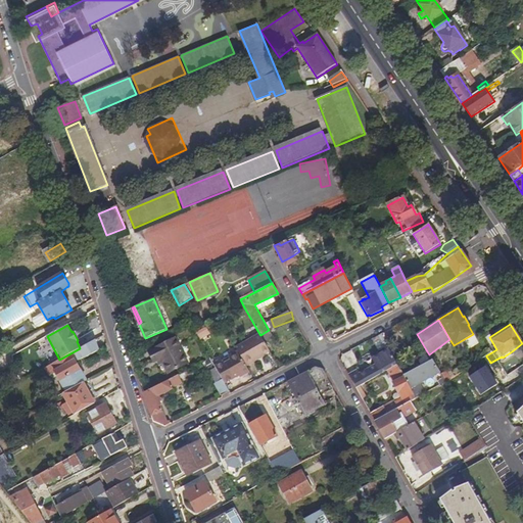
[(207,327),(197,332),(201,339),(211,334),(207,327)]
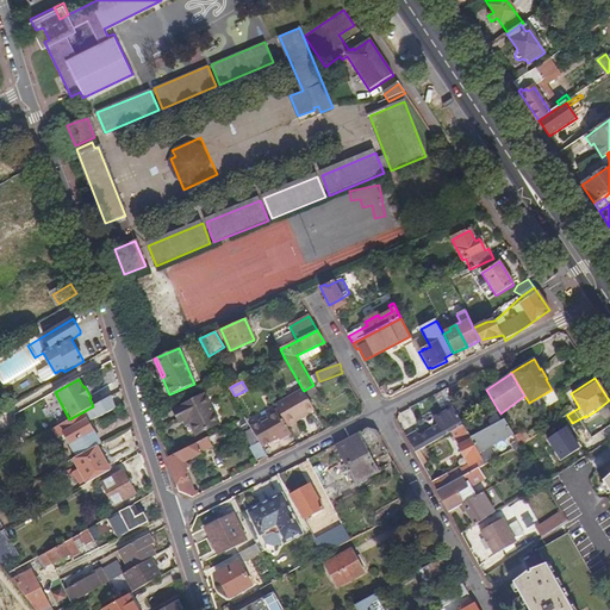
[(385,385),(379,388),(383,394),(384,396),(388,393),(385,385)]
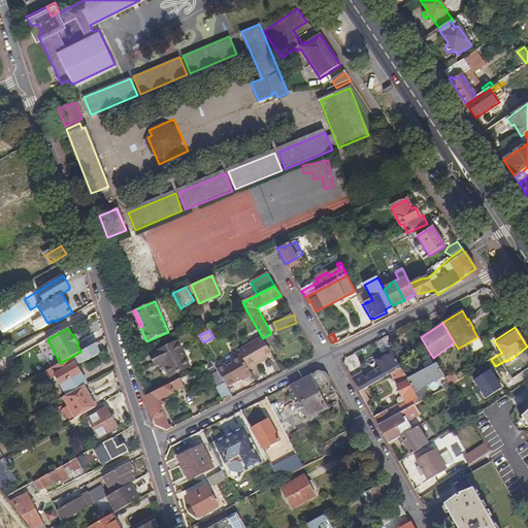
[(257,363),(271,354),(263,338),(262,337),(238,352),(240,355),(249,369),(257,364),(257,363)]
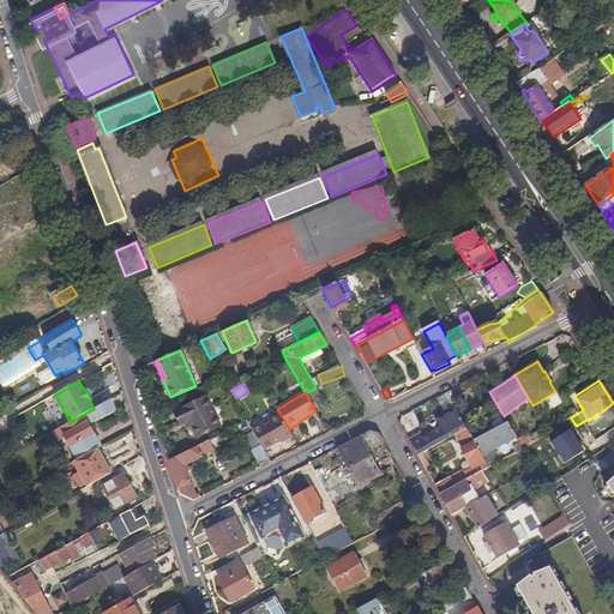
[(206,397),(178,411),(184,423),(190,421),(198,438),(221,427),(206,397)]
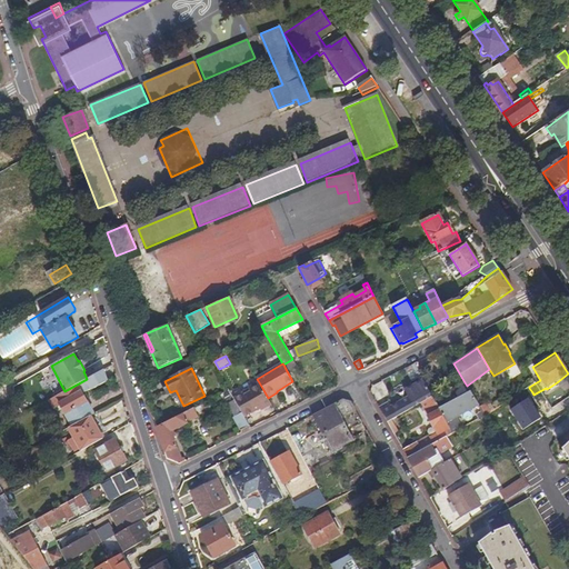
[(91,417),(95,416),(85,397),(109,382),(102,370),(87,379),(65,391),(49,400),(55,409),(60,406),(72,428),(91,417)]
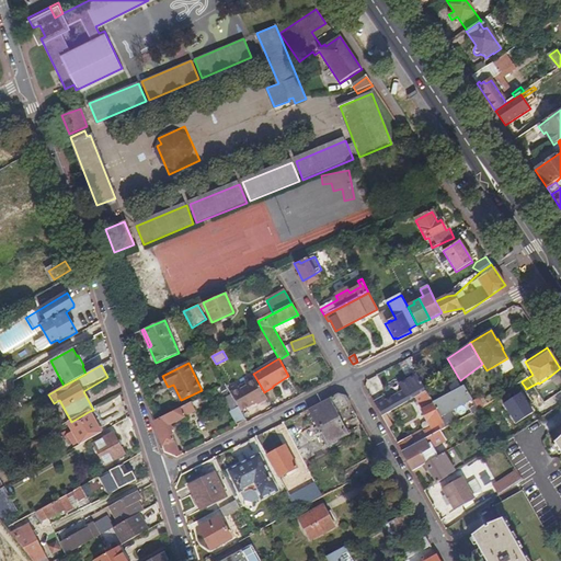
[(374,402),(382,416),(415,399),(421,396),(427,392),(418,374),(399,385),(402,391),(386,401),(384,397),(374,402)]
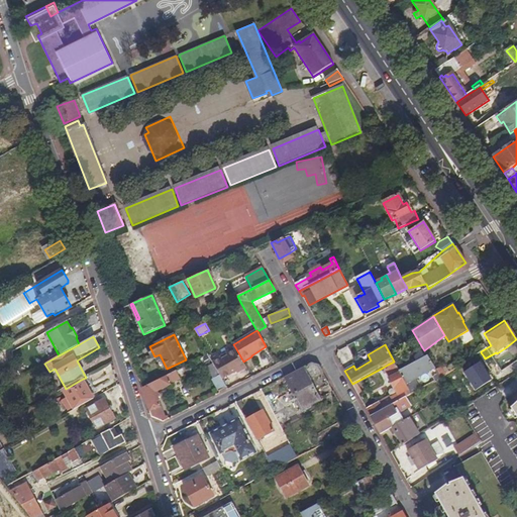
[(236,373),(246,368),(243,362),(235,347),(219,355),(220,357),(212,363),(213,364),(222,379),(235,371),(236,373)]
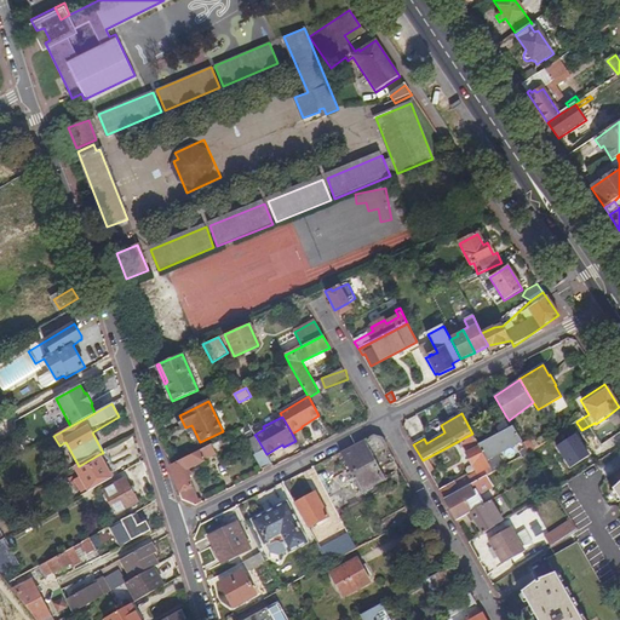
[(509,420),(506,417),(503,419),(510,429),(478,446),(487,461),(492,459),(516,446),(518,451),(494,464),(491,466),(494,474),(523,458),(521,453),(523,452),(527,449),(523,443),(509,420)]
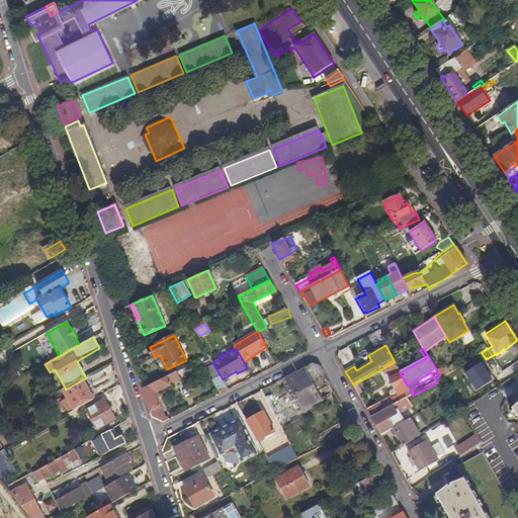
[(485,357),(482,353),(472,360),(475,363),(485,357)]
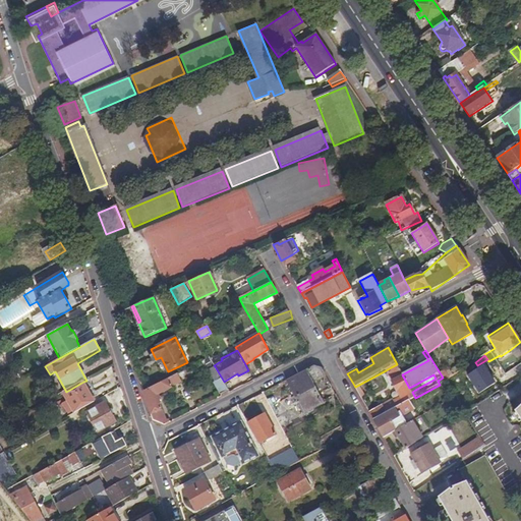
[(394,401),(397,407),(409,401),(415,398),(412,392),(409,388),(402,374),(397,364),(391,367),(397,379),(392,382),(397,392),(398,392),(402,398),(394,401)]
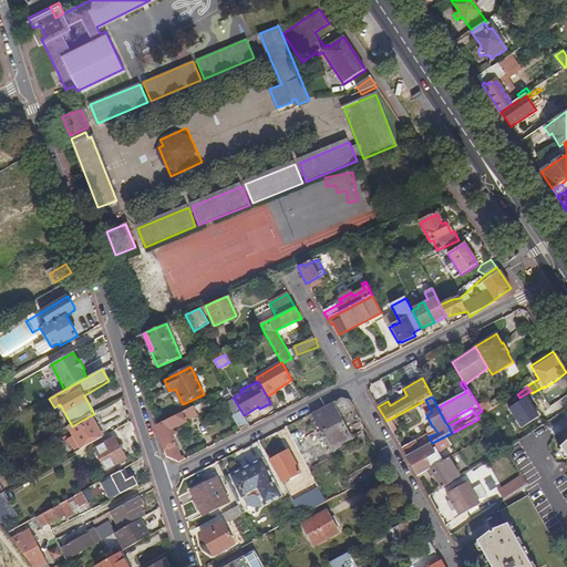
[(239,429),(248,424),(244,415),(234,399),(227,403),(234,414),(232,416),(239,429)]
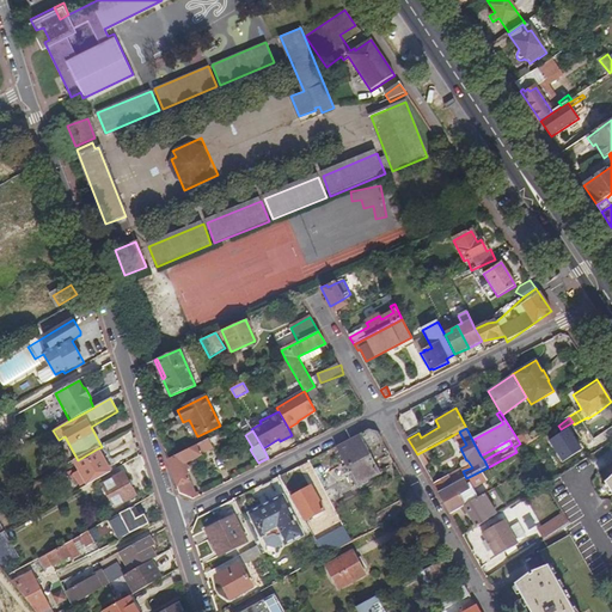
[(369,430),(336,447),(356,485),(379,473),(366,450),(383,441),(378,433),(369,430)]
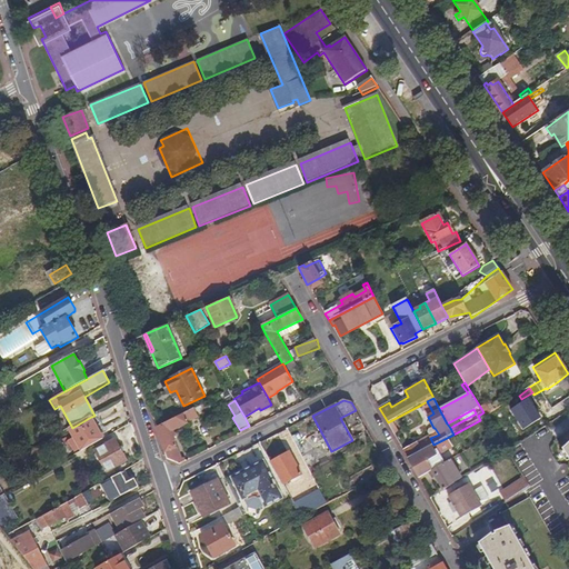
[(427,401),(421,405),(428,417),(433,413),(427,401)]
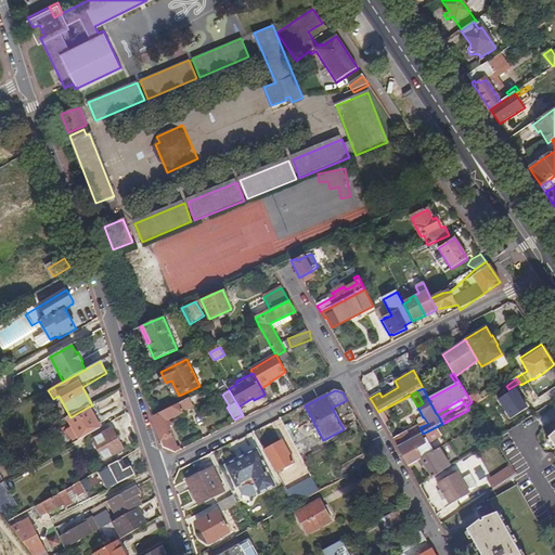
[(476,405),(480,402),(474,394),(468,397),(472,402),(475,405),(476,405)]
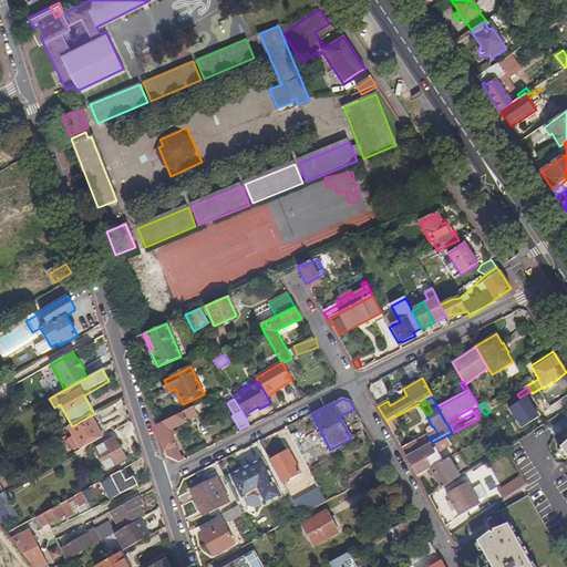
[(552,420),(564,412),(559,404),(547,413),(552,420)]
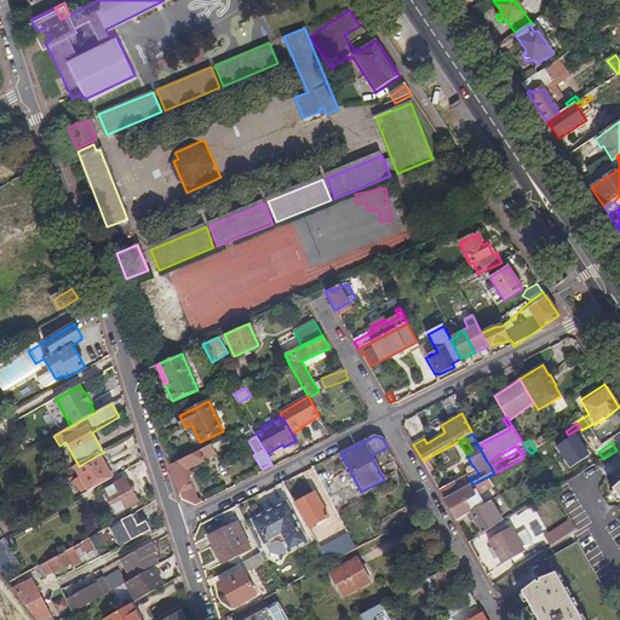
[(211,445),(171,465),(182,500),(191,504),(199,501),(188,470),(205,461),(204,459),(216,453),(211,445)]
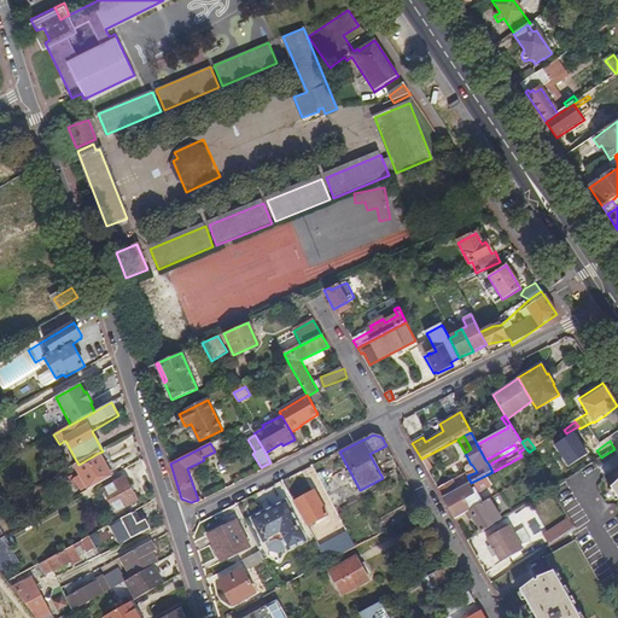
[(541,471),(530,452),(529,452),(525,448),(522,450),(519,452),(522,456),(522,455),(531,472),(537,470),(538,472),(541,471)]
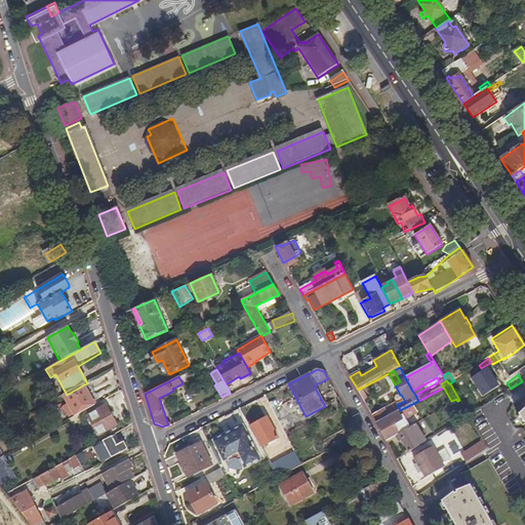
[(94,404),(84,385),(67,395),(64,396),(75,414),(94,404)]
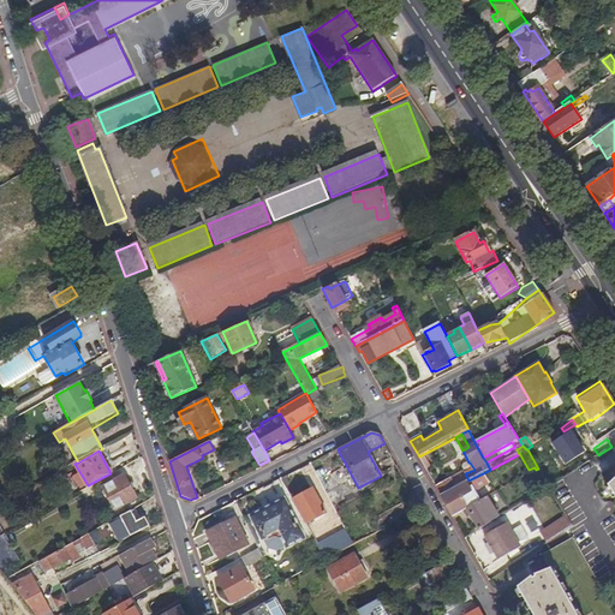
[(441,496),(453,517),(465,511),(469,508),(463,499),(489,484),(483,473),(469,481),(457,488),(441,496)]
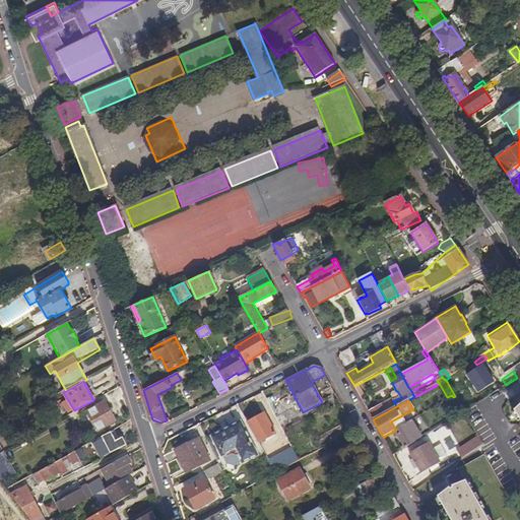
[(115,421),(105,402),(88,409),(101,434),(108,431),(106,427),(115,421)]
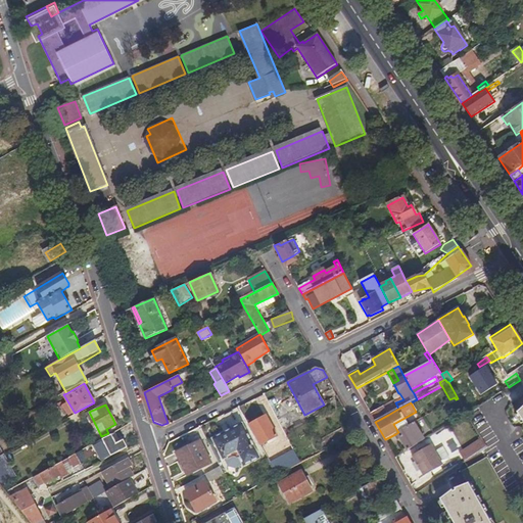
[(371,414),(375,422),(388,415),(383,407),(371,414)]
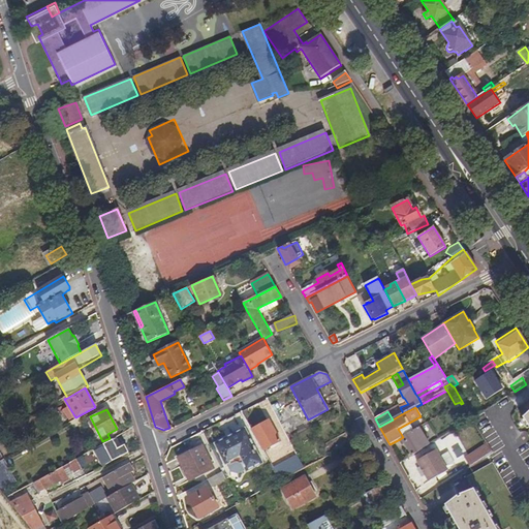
[(270,421),(252,430),(263,449),(280,441),(270,421)]
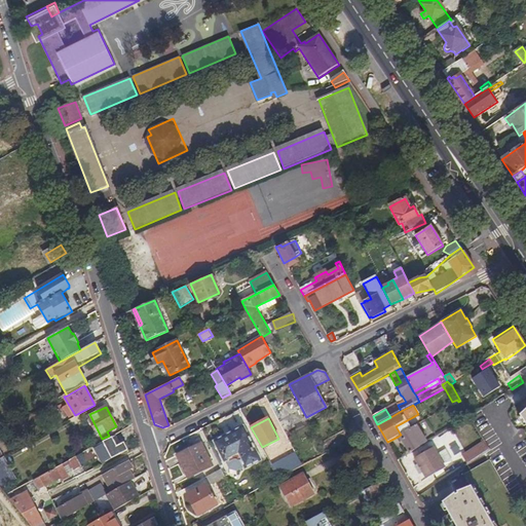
[(403,441),(410,454),(427,443),(417,425),(401,435),(398,437),(401,442),(403,441)]
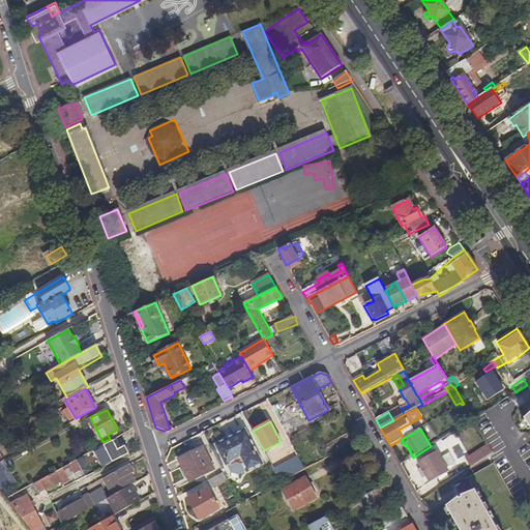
[(262,463),(245,431),(217,445),(227,464),(241,457),(248,470),(262,463)]
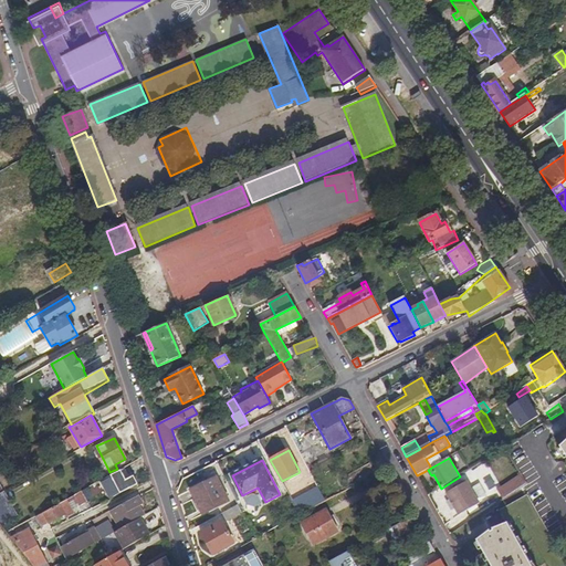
[(472,470),(463,473),(465,481),(475,479),(472,470)]
